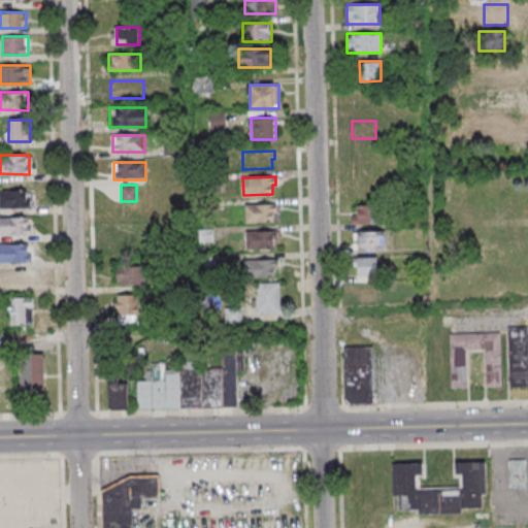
[(0,190),(0,207),(29,207),(29,191),(0,190)]
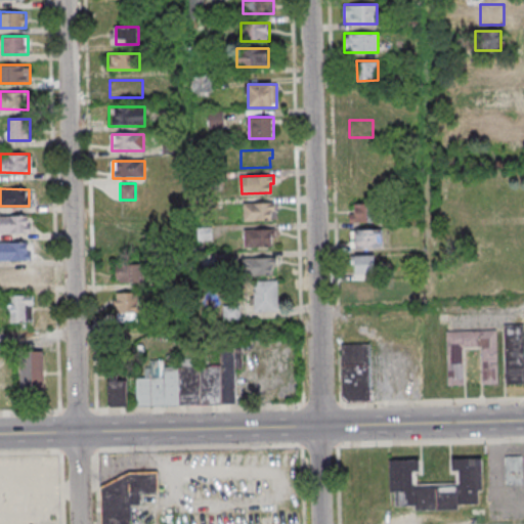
[(242,203),(274,202),(274,210),(271,210),(271,219),(243,220),(242,203)]
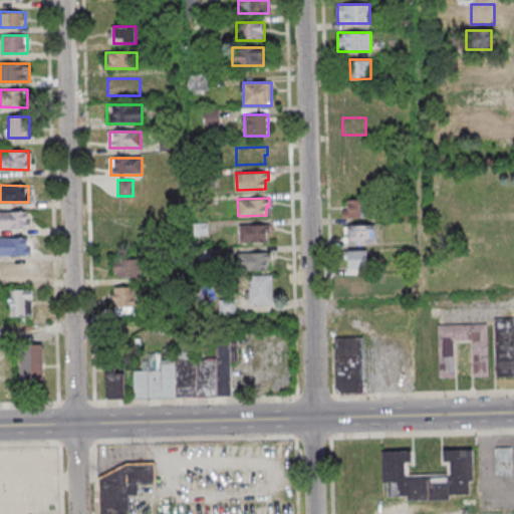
[(372,200),(344,200),(344,218),(372,218),(372,200)]
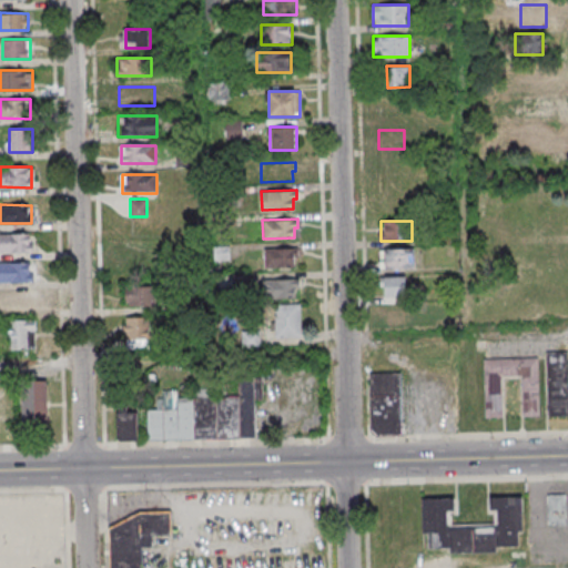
[(33,234),(0,233),(0,252),(33,252),(33,234)]
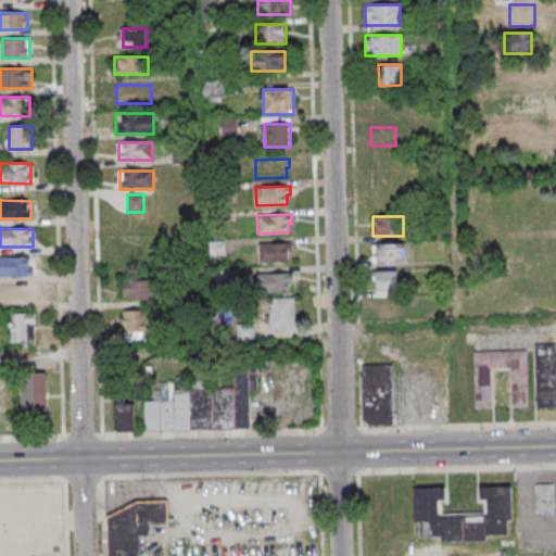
[(155,257),(155,239),(122,239),(122,257),(155,257)]
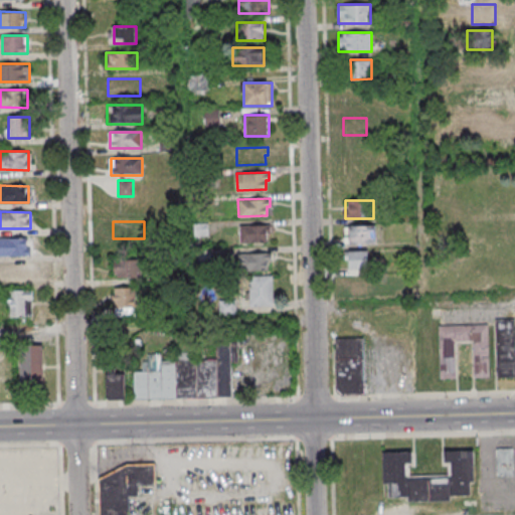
[(238,226),(271,225),(271,233),(268,233),(268,242),(238,243),(238,226)]
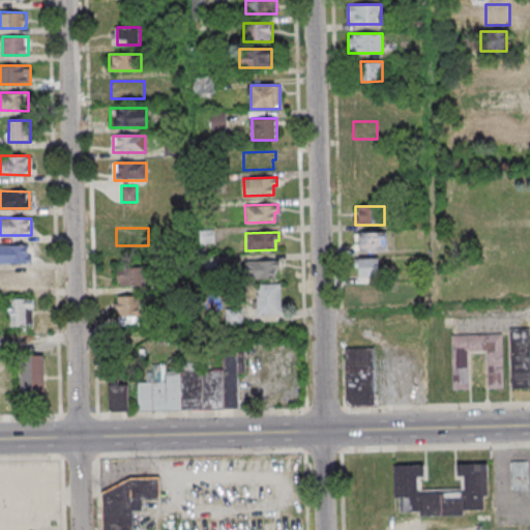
[(386,252),(386,232),(355,232),(355,252),(386,252)]
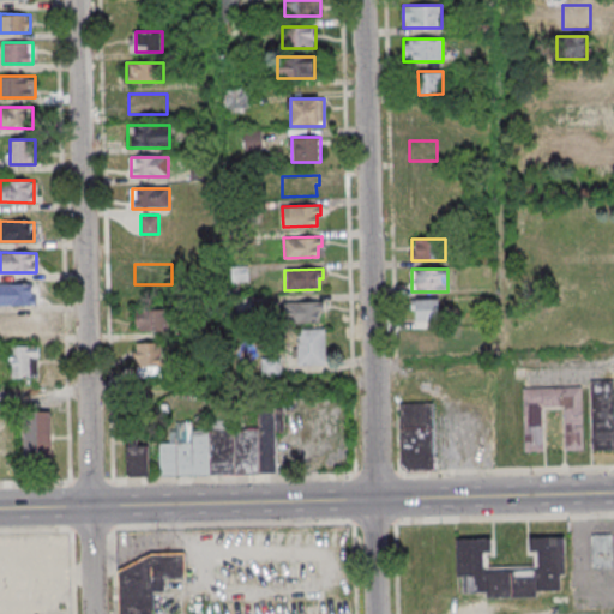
[(36,284),(0,283),(0,305),(36,305),(36,284)]
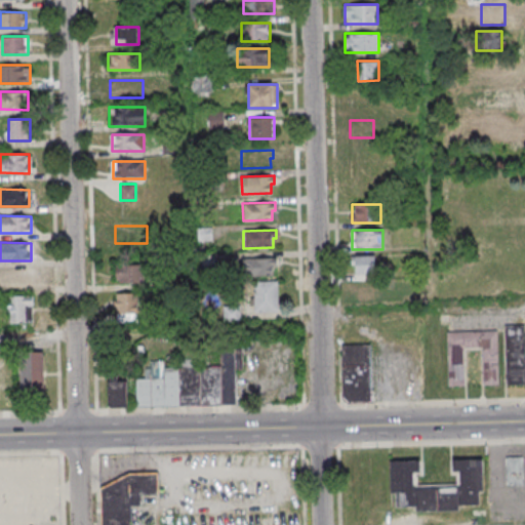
[(353,275),(375,275),(375,256),(353,256),(353,275)]
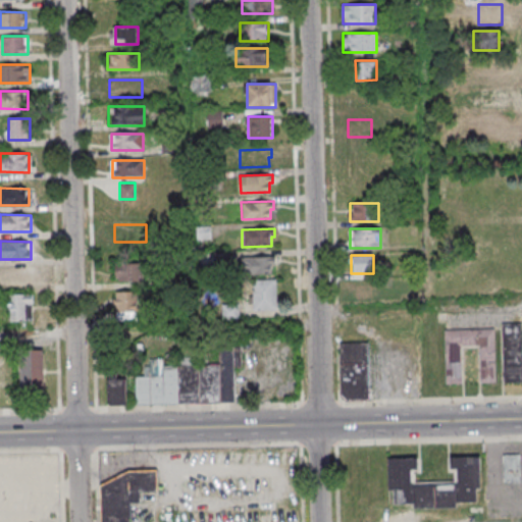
[(275,273),(275,256),(246,256),(246,273),(275,273)]
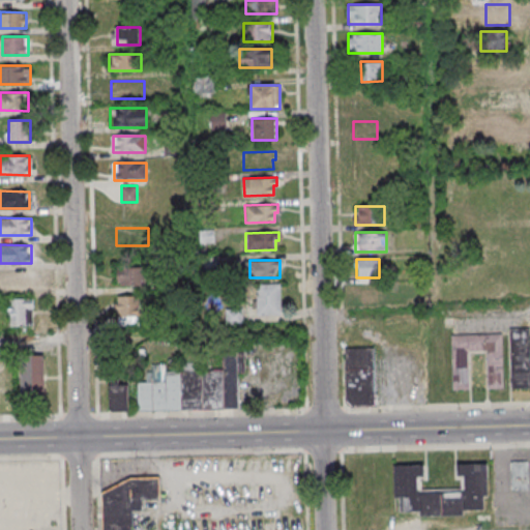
[(143,286),(143,267),(117,267),(117,286),(143,286)]
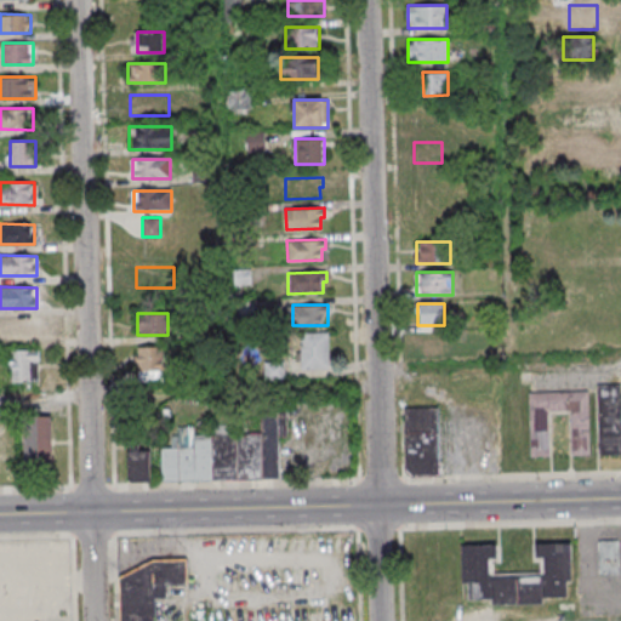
[(38,339),(38,318),(1,318),(1,339),(38,339)]
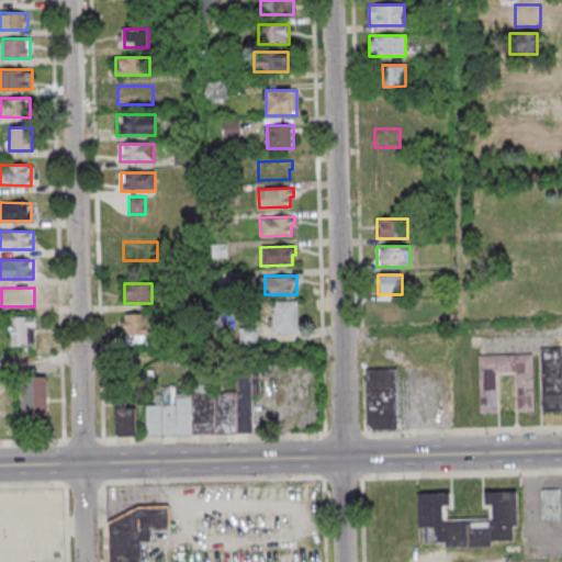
[(271,301),(271,335),(299,335),(299,301),(271,301)]
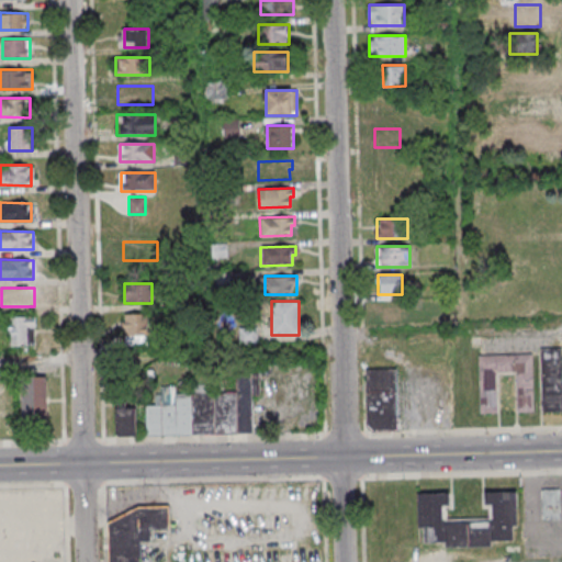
[(403,326),(403,306),(377,306),(377,326),(403,326)]
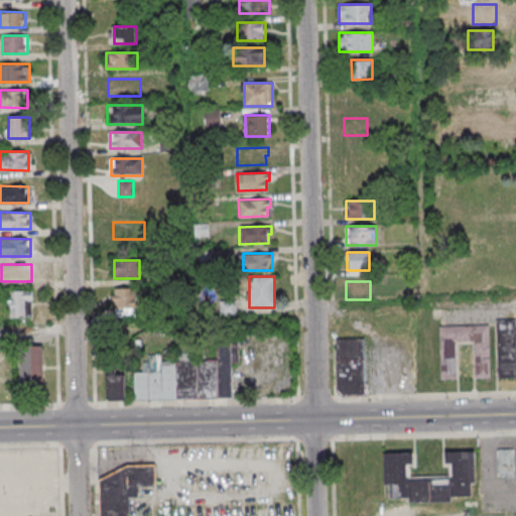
[(135,287),(114,287),(114,316),(135,316),(135,287)]
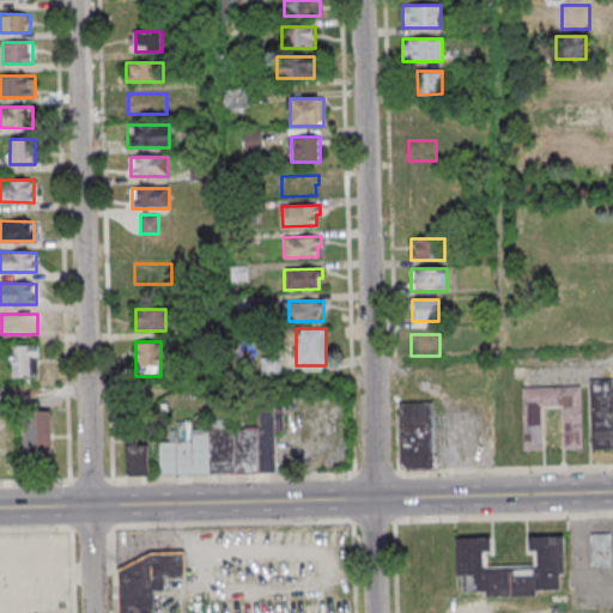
[(38,346),(11,346),(11,376),(38,376),(38,346)]
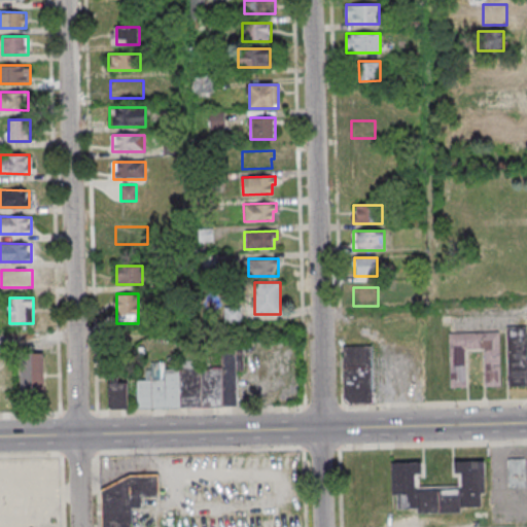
[(526,326),(507,326),(507,387),(526,386),(526,326)]
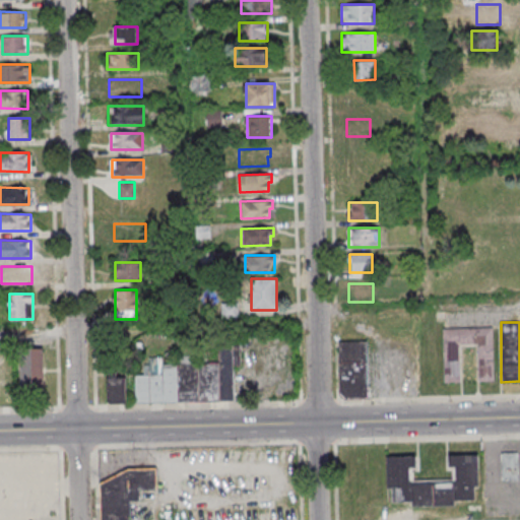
[(460,383),(460,345),(476,345),(477,382),(495,381),(494,327),(443,328),(444,383),(460,383)]
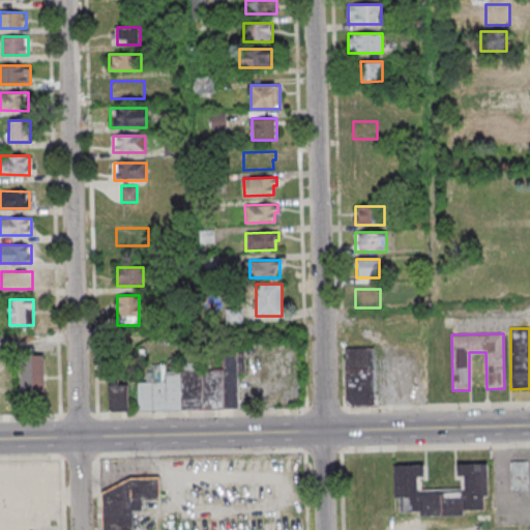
[(376,406),(376,348),(347,348),(347,406),(376,406)]
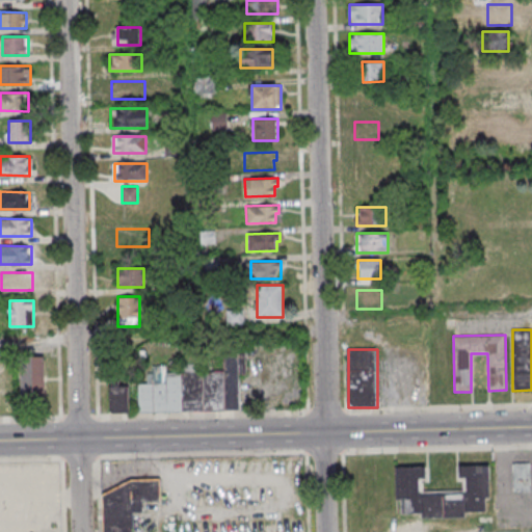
[(240,410),(239,374),(244,374),(244,353),(224,353),(225,371),(201,372),(200,362),(183,363),(183,372),(164,373),(164,383),(138,384),(139,414),(240,410)]
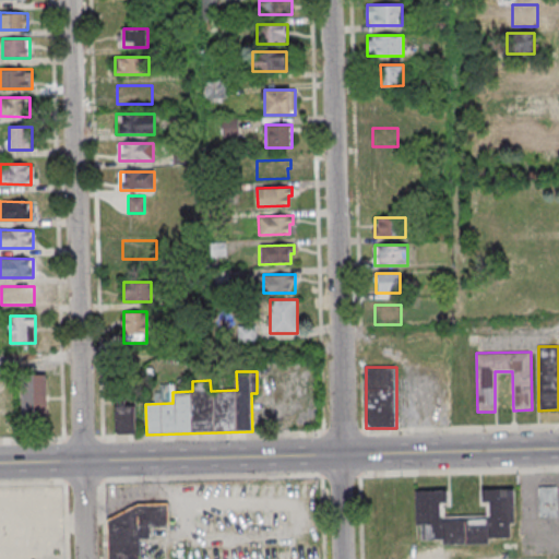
[(22,376),(22,417),(46,417),(46,376),(22,376)]
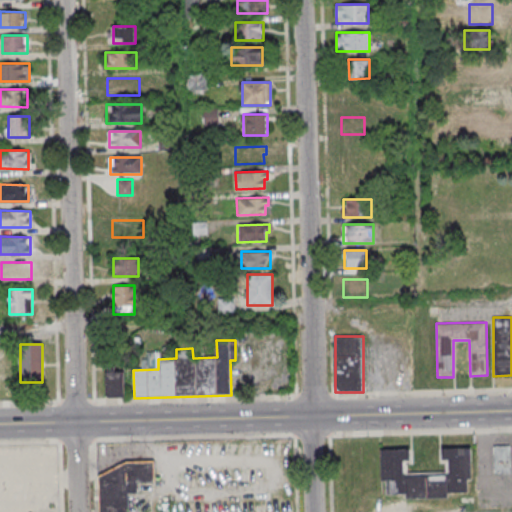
[(124,398),(124,371),(116,371),(116,365),(107,365),(107,398),(124,398)]
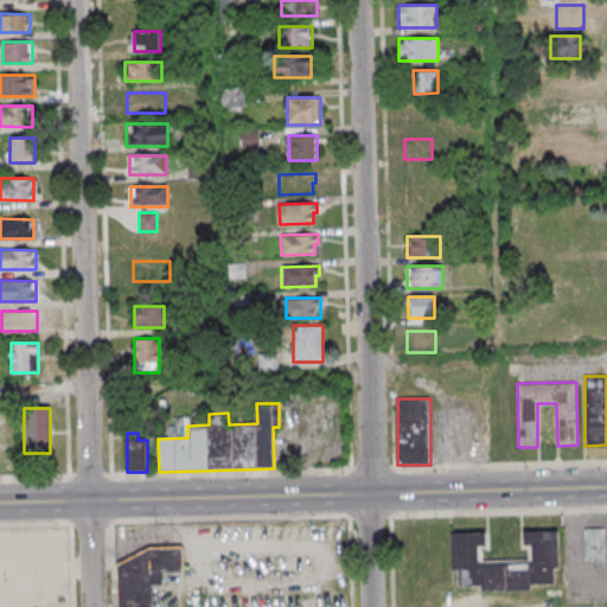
[(606,561),(606,529),(585,529),(585,561),(606,561)]
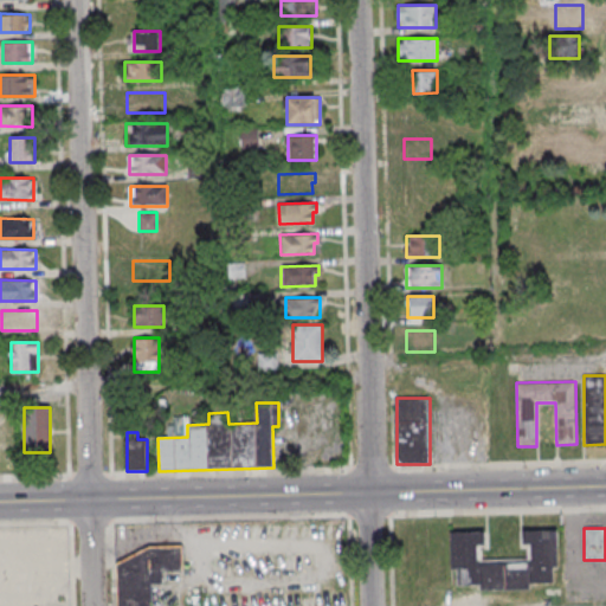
[(451,533),(452,585),(477,585),(477,591),(532,590),(532,584),(558,584),(556,530),(524,530),(524,543),(532,543),(533,562),(481,562),(479,546),(487,546),(487,532),(451,533)]
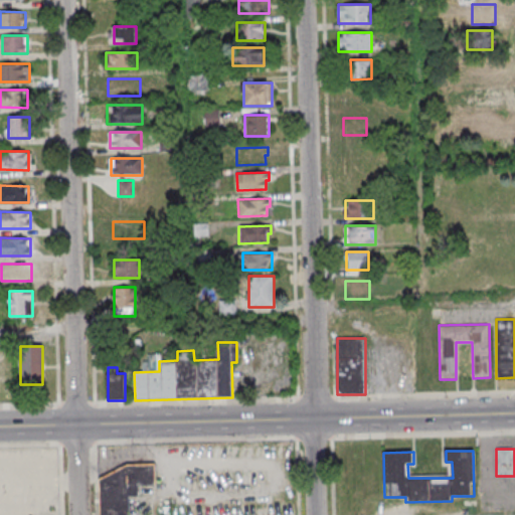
[(128,514),(129,486),(155,486),(155,469),(100,469),(100,514),(128,514)]
